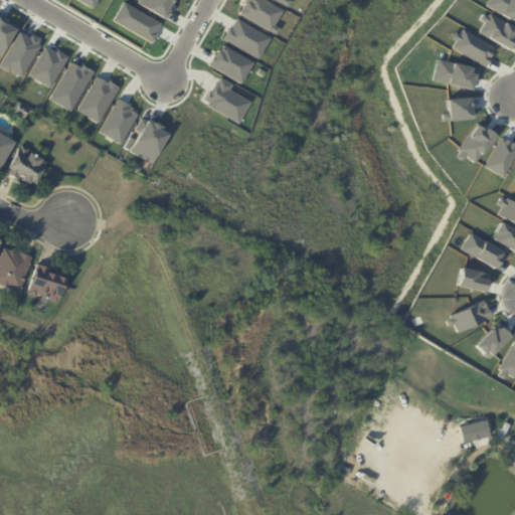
[(96,0),(92,9),(75,0),(96,0)]
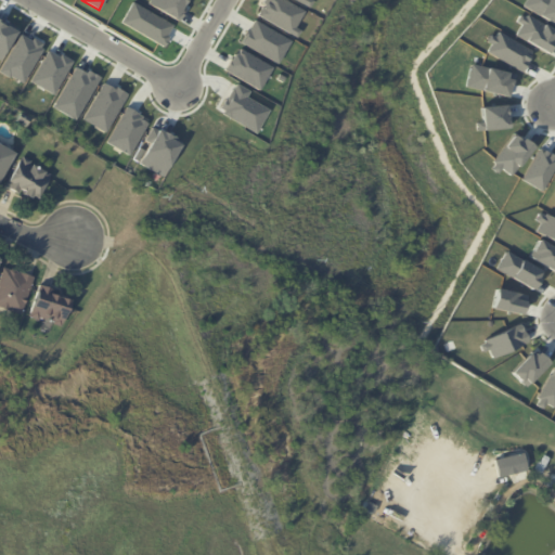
[(147,0),(188,0),(177,22),(146,3),(147,0)]
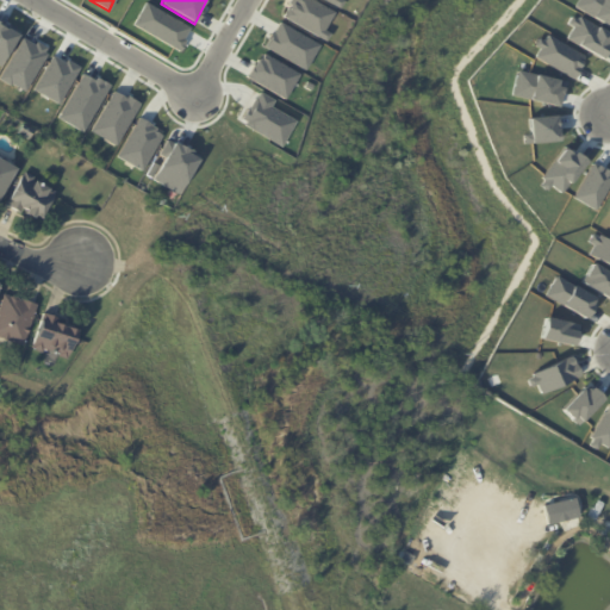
[(290,0),(312,0),(334,12),(324,30),(329,32),(324,42),(280,17),(290,0)]
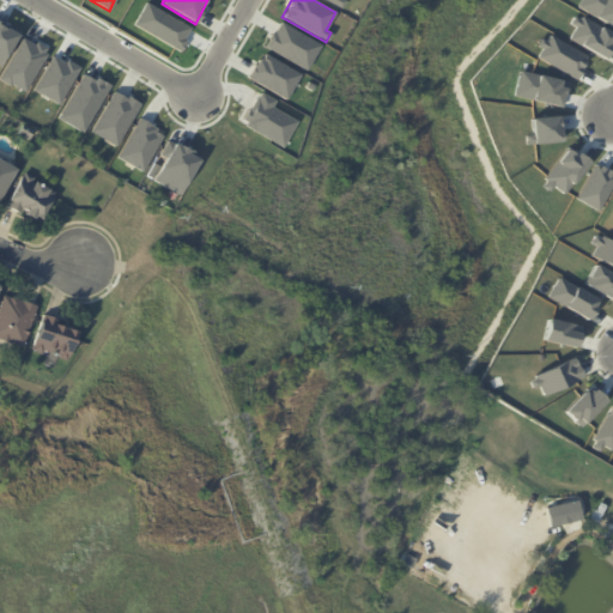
[(578,0),(612,0),(612,25),(576,7),(578,0)]
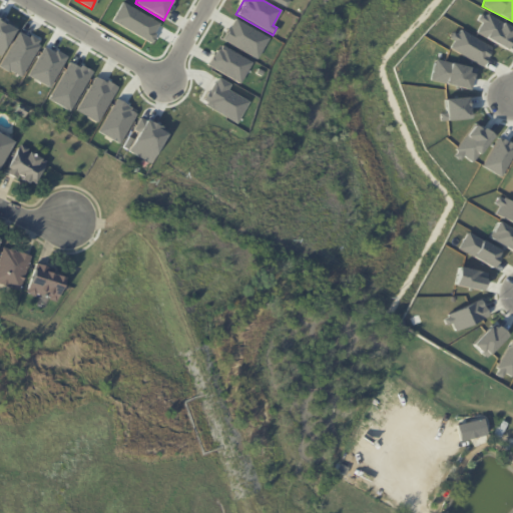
[(121,2),(158,23),(152,34),(154,35),(149,43),(111,20),(121,2)]
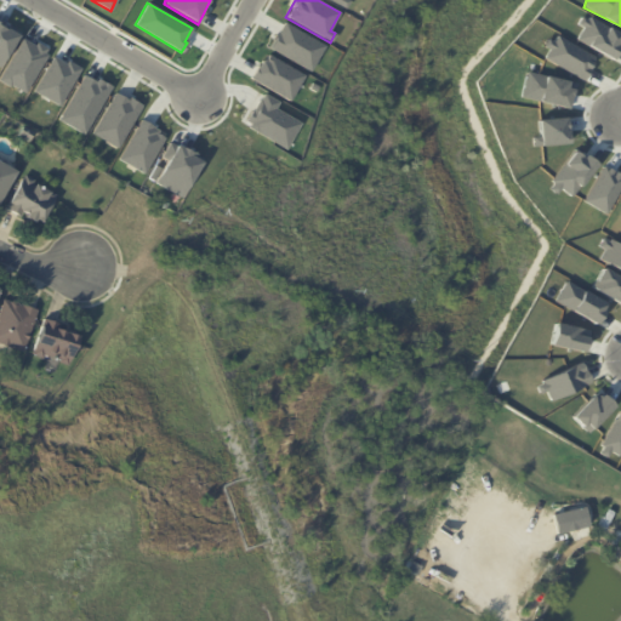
[(586,15),(620,34),(620,43),(611,61),(573,39),(586,15)]
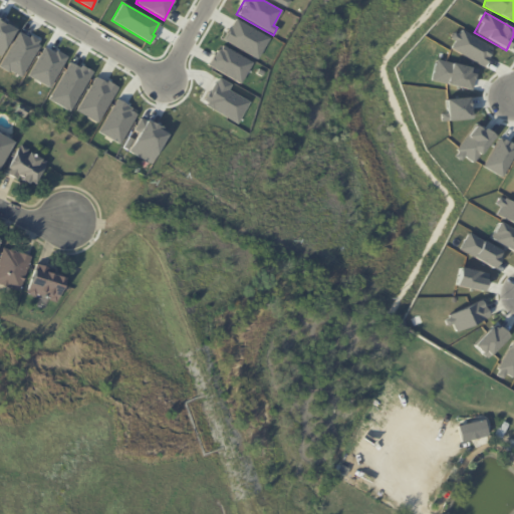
[(235,18),(269,37),(257,60),(222,40),(235,18)]
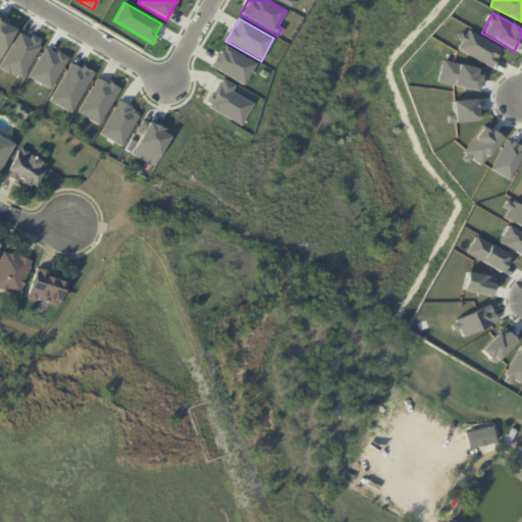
[(0,19),(13,29),(0,51),(0,19)]
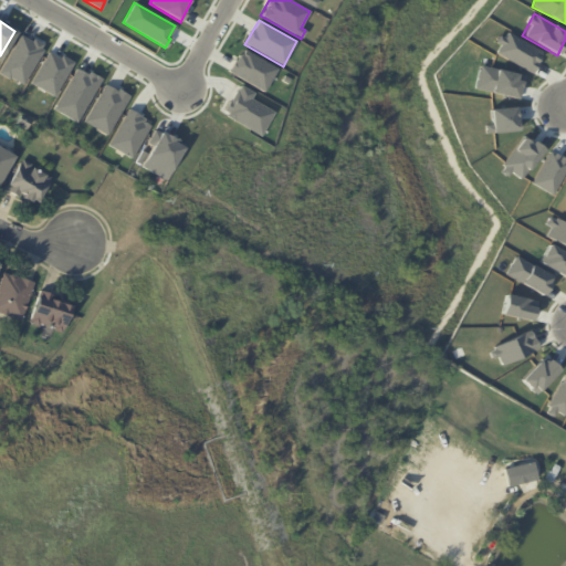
[(506,32),(541,52),(530,72),(495,52),(506,32)]
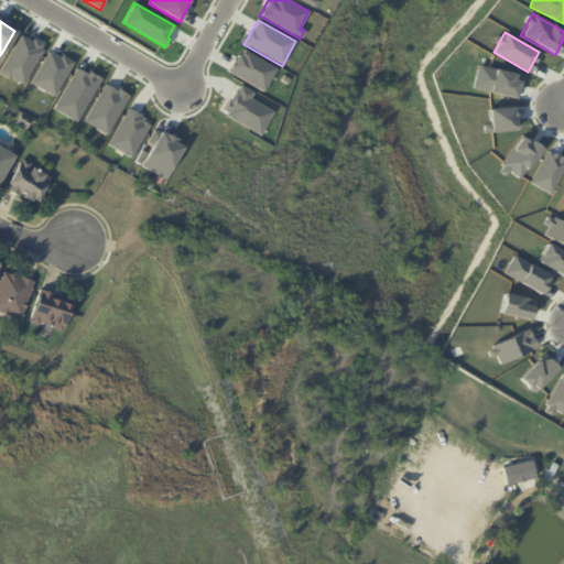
[(0,66),(20,34),(30,41),(32,38),(42,43),(40,47),(43,50),(21,85),(0,72),(0,66)]
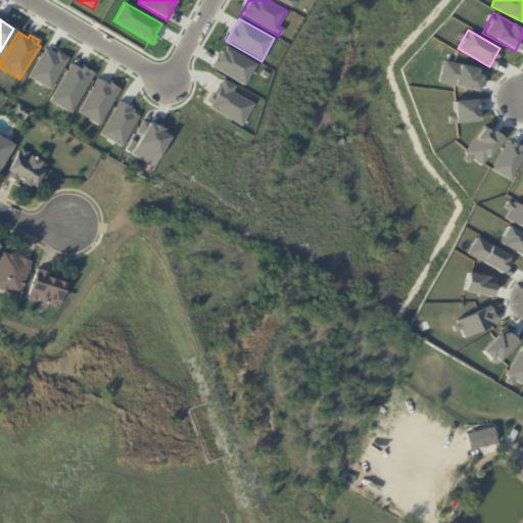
[(226,46),(256,63),(243,86),(210,65),(220,50),(223,52),(226,46)]
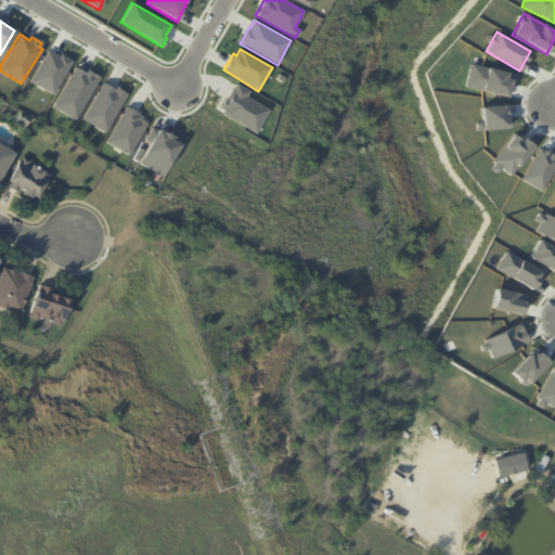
[(47,50),(57,56),(59,54),(71,61),(52,94),(29,81),(47,50)]
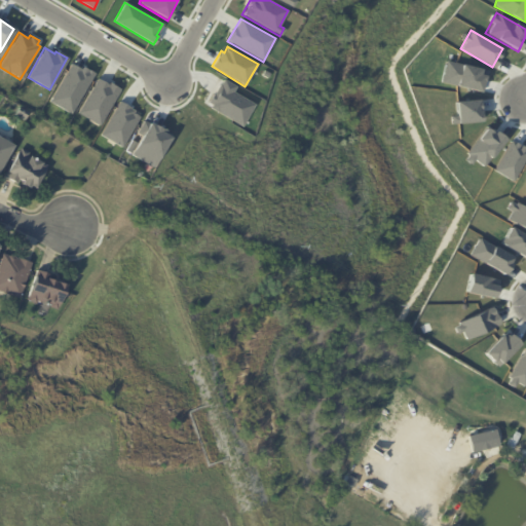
[(445,61),(486,66),(483,89),(442,84),(445,61)]
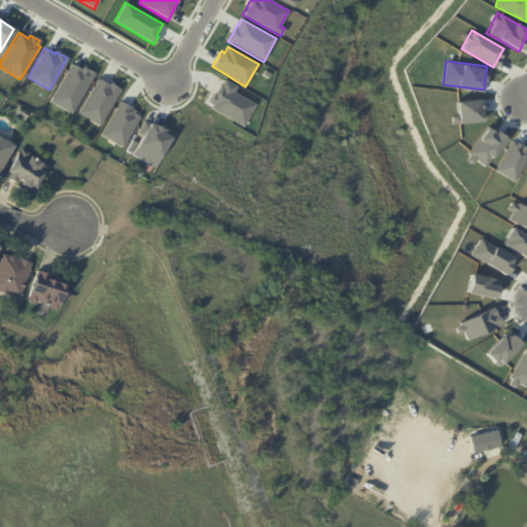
[(70,63),(80,69),(81,67),(94,73),(70,114),(48,102),(70,63)]
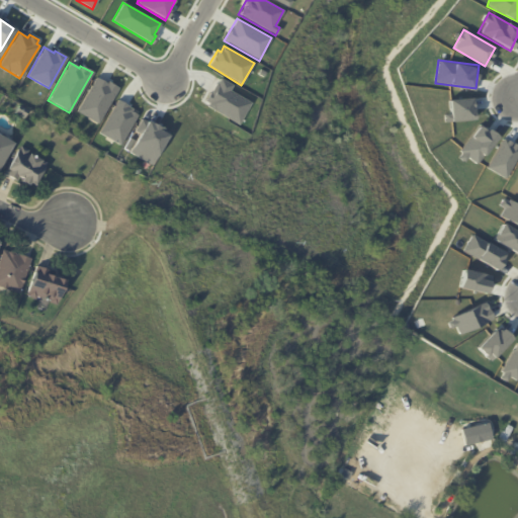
[(260,69),(266,73),(263,77),(257,73),(260,69)]
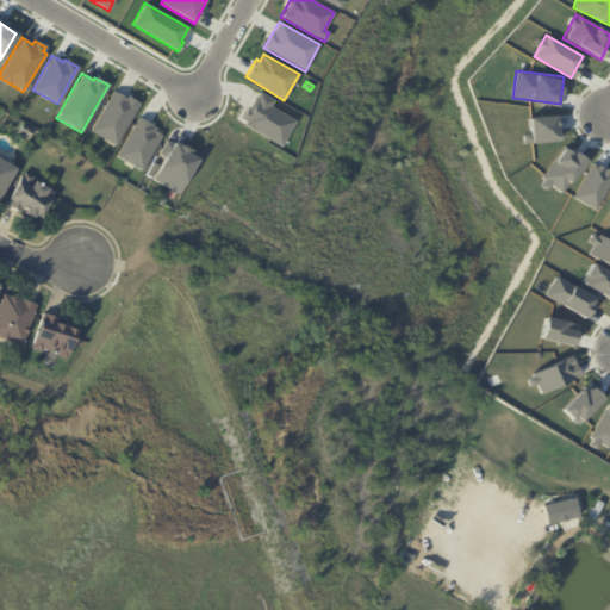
[(89,131),(112,91),(124,98),(126,95),(138,104),(114,147),(89,131)]
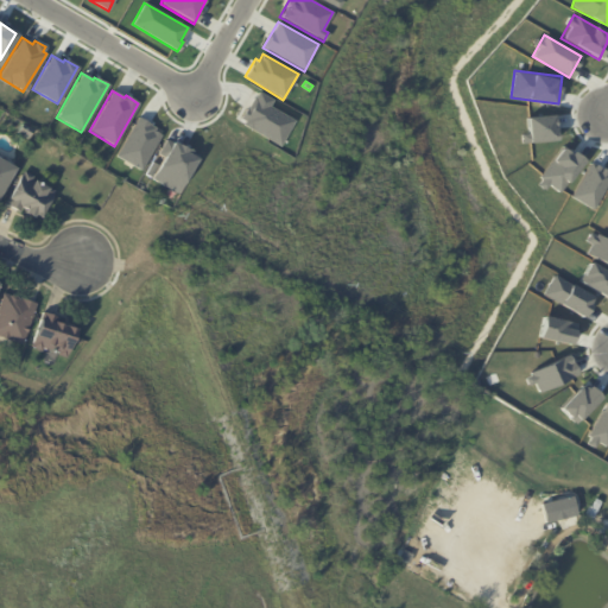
[(258,92),(273,100),(270,106),(295,120),(279,146),(244,125),(245,121),(240,118),(252,100),(253,101),(258,92)]
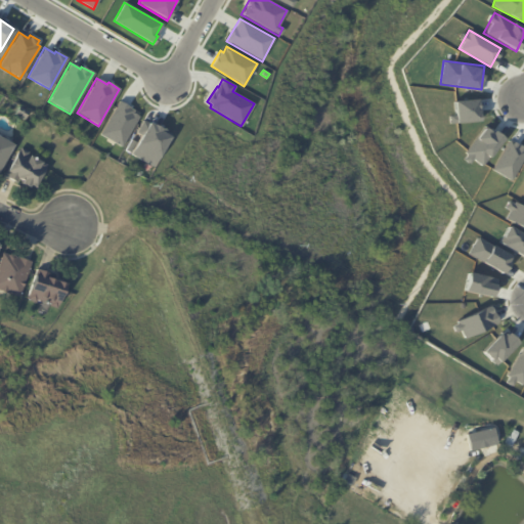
[(457,99),(479,99),(479,123),(457,123),(457,99)]
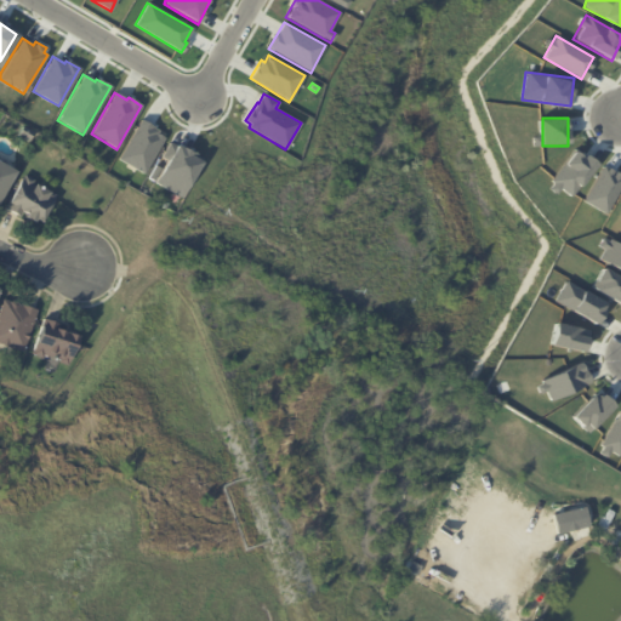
[(141,119),(158,130),(157,134),(164,138),(143,175),(118,159),(141,119)]
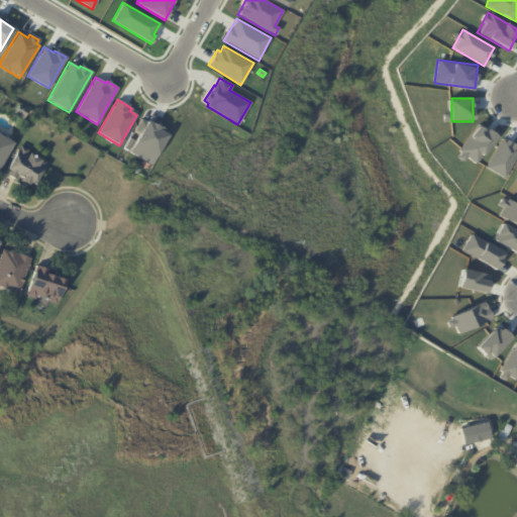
[(19,107),(28,112),(24,119),(15,114),(19,107)]
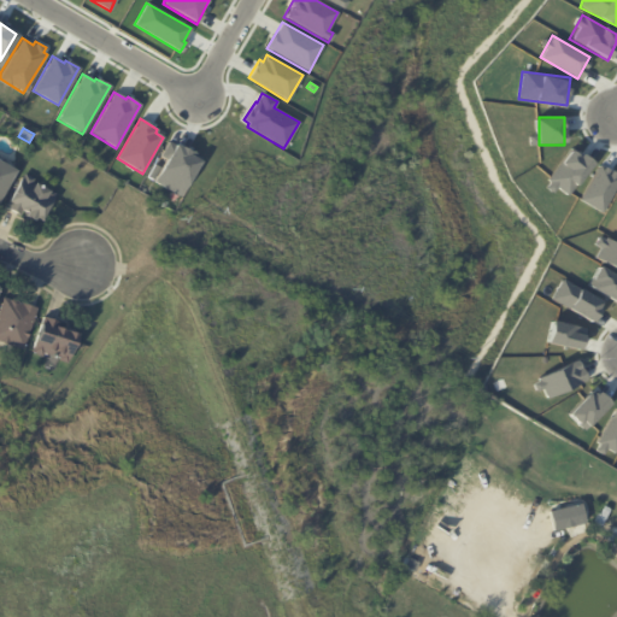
[(175,144),(189,152),(188,154),(199,160),(178,197),(151,182),(175,144)]
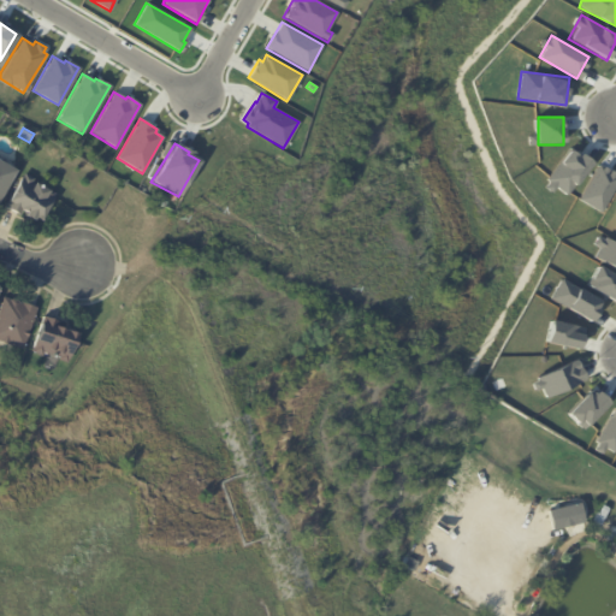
[(569,146),(591,160),(569,195),(546,181),(569,146)]
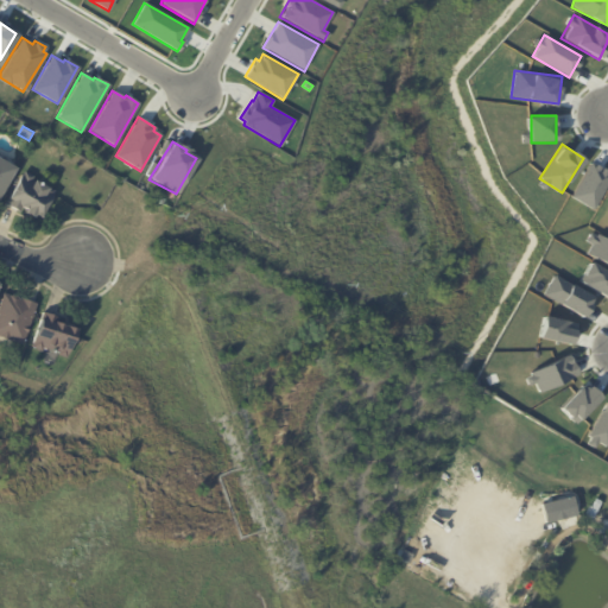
[(0,162),(16,171),(20,173),(0,209),(0,162)]
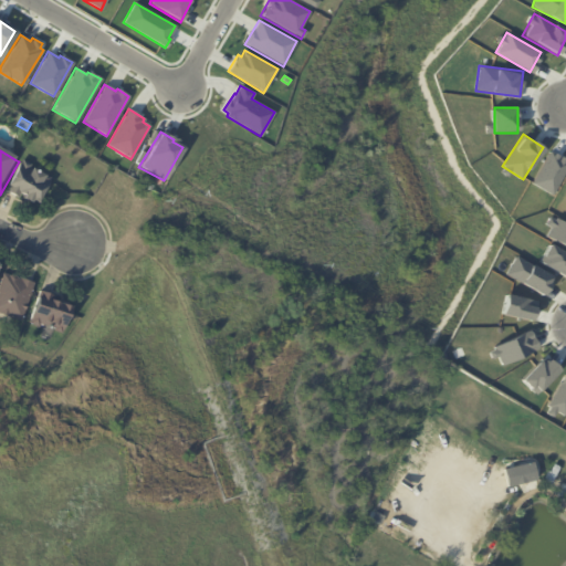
[(548,150),(565,159),(565,170),(553,196),(531,185),(548,150)]
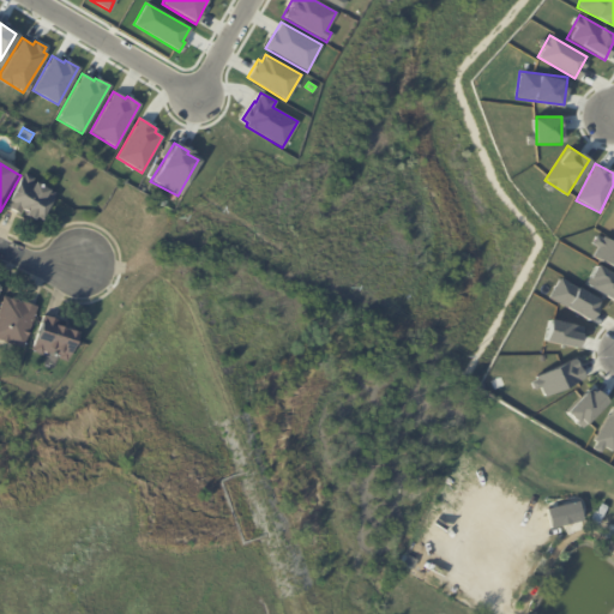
[(41,187),(59,198),(44,223),(38,220),(36,223),(29,218),(31,215),(24,211),(22,217),(6,208),(25,175),(35,180),(32,182),(41,187)]
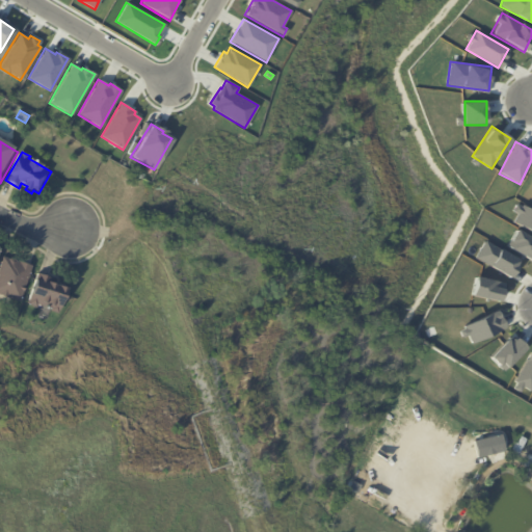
[(521,204),(531,210),(531,232),(511,221),(521,204)]
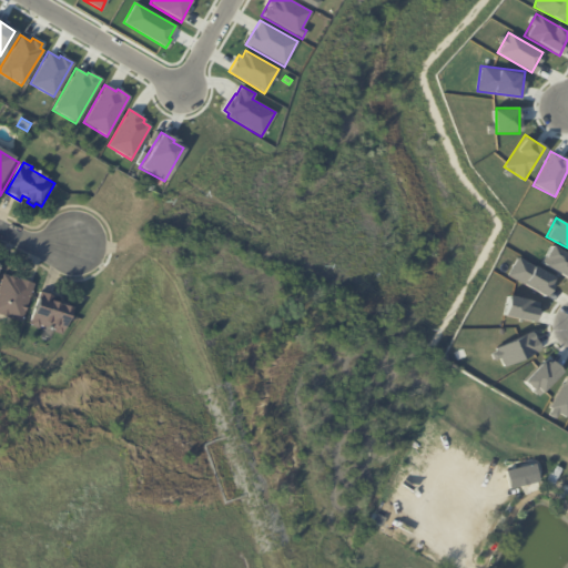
[(550,245),(567,254),(567,281),(540,264),(550,245)]
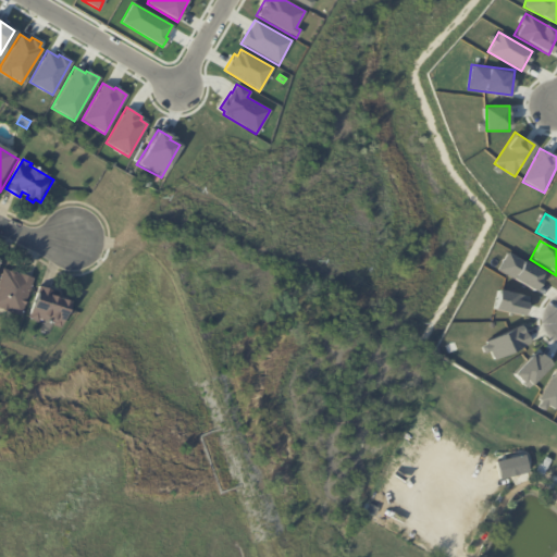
[(507,252),(540,270),(529,288),(497,271),(507,252)]
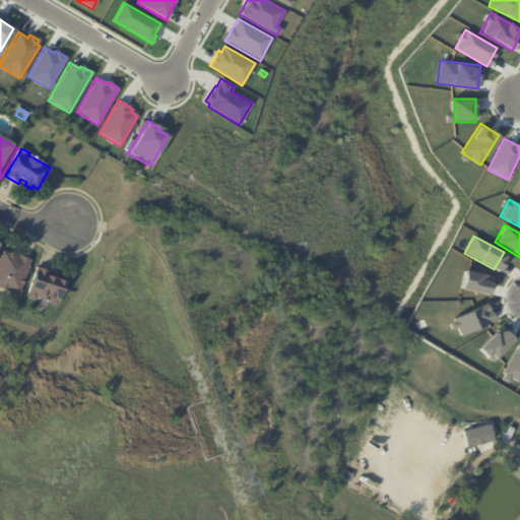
[(21,255),(35,260),(21,296),(0,287),(0,265),(5,251),(11,253),(12,252),(16,254),(17,255),(19,256),(19,255),(21,255)]
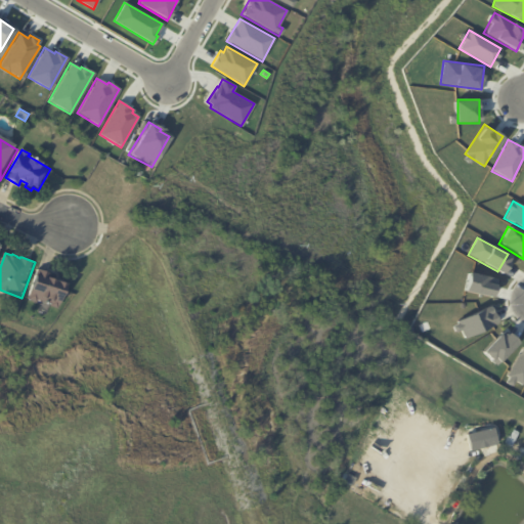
[(41,266),(58,273),(56,277),(70,282),(59,309),(51,306),(51,304),(38,299),(37,302),(29,299),(30,298),(28,297),(31,289),(33,284),(40,266),(41,266)]
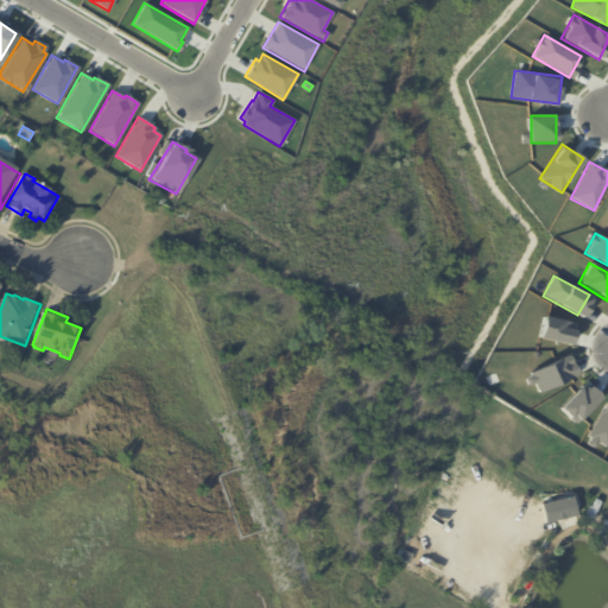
[(542,317),(576,320),(574,342),(540,341),(542,317)]
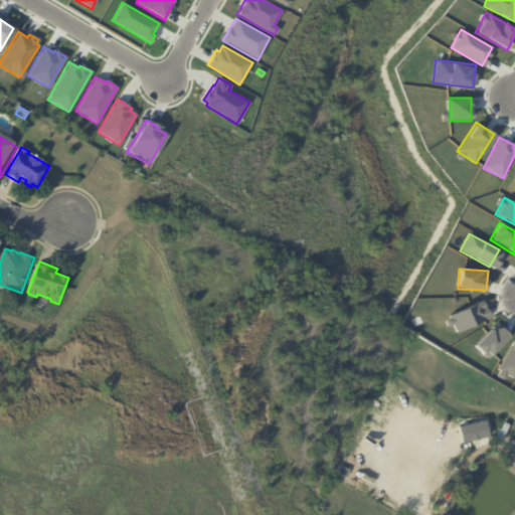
[(450,315),(481,300),(490,318),(459,333),(450,315)]
